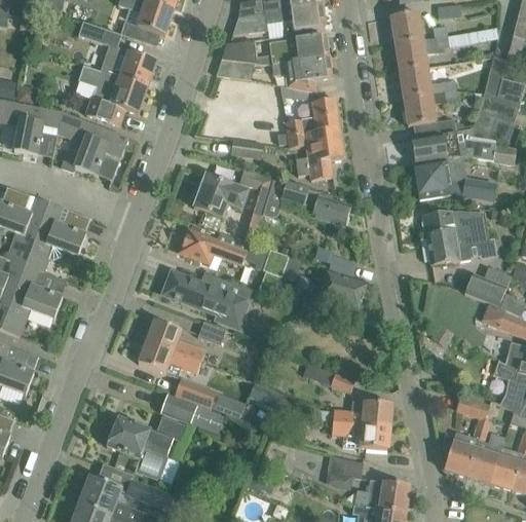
[(0,0),(0,8),(7,10),(8,0),(0,0)]
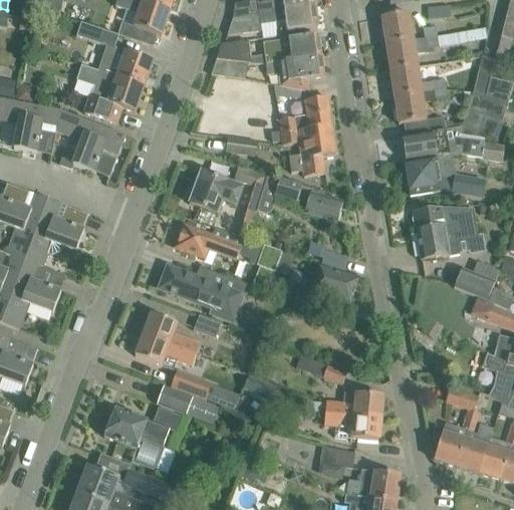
[(38,0),(23,0),(19,26),(32,29),(35,17),(38,0)]
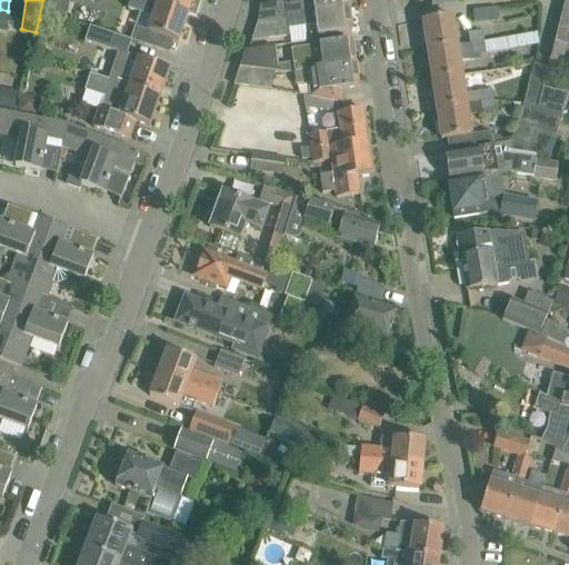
[(46,0),(45,6),(65,12),(69,0),(46,0)]
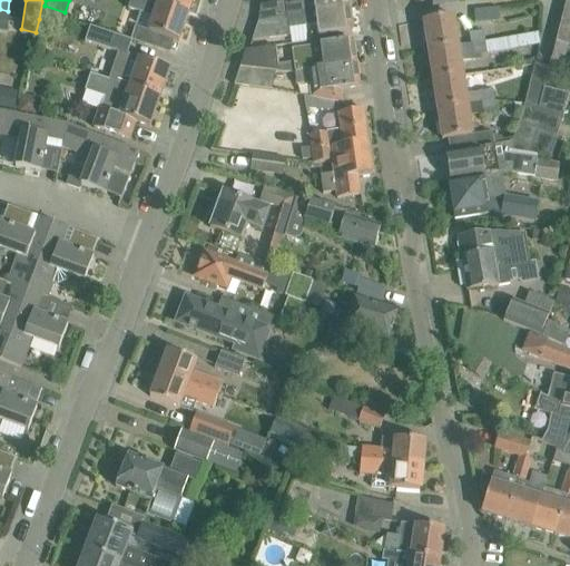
[(188,9),(163,0),(129,0),(128,5),(154,13),(149,28),(178,38),(188,9)]
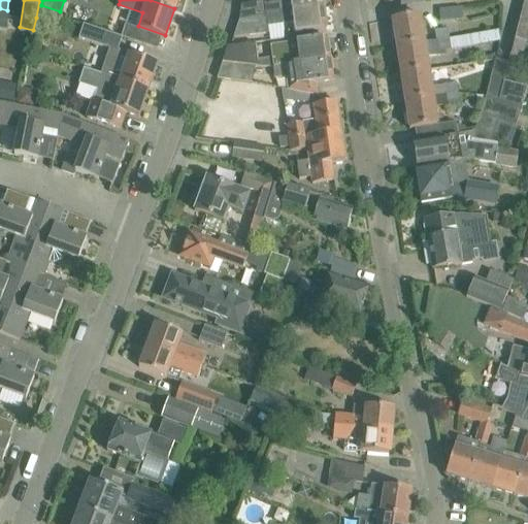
[(151,0),(174,8),(177,0),(151,0)]
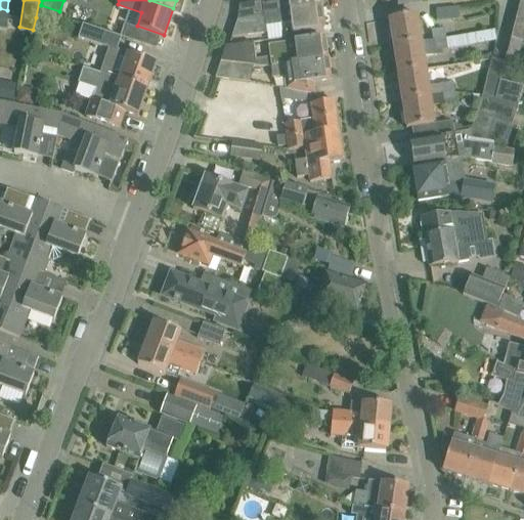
[(269,0),(263,1),(262,0),(255,0),(239,2),(237,15),(320,4),(319,0),(269,0)]
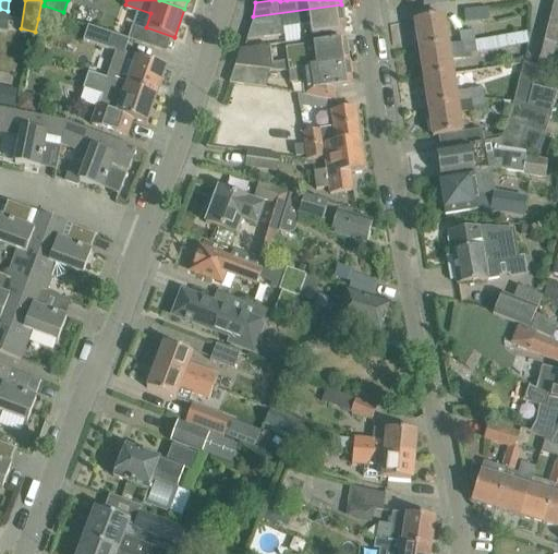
[(554,0),(544,39),(555,43),(557,33),(557,0),(554,0)]
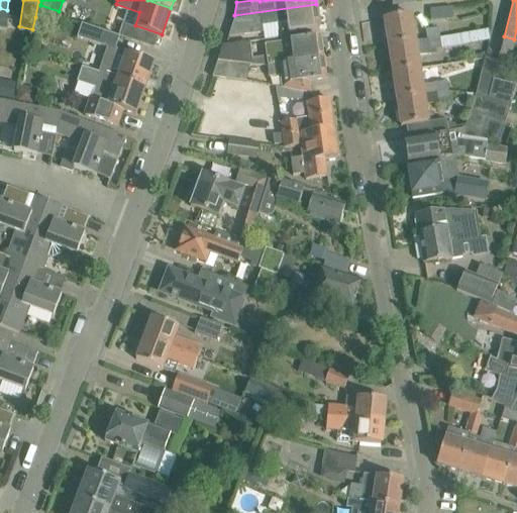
[(319,25),(316,4),(234,15),(234,17),(228,33),(248,31),(276,27),(275,21),(287,19),(289,29),(319,25)]
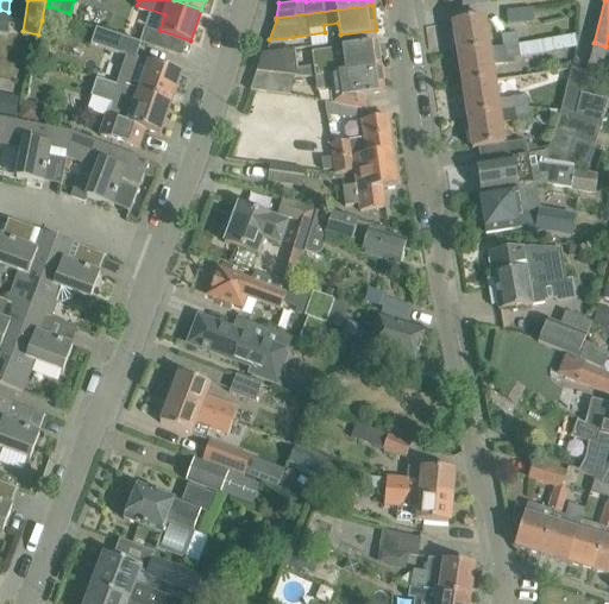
[(507,7),(508,20),(531,18),(529,5),(507,7)]
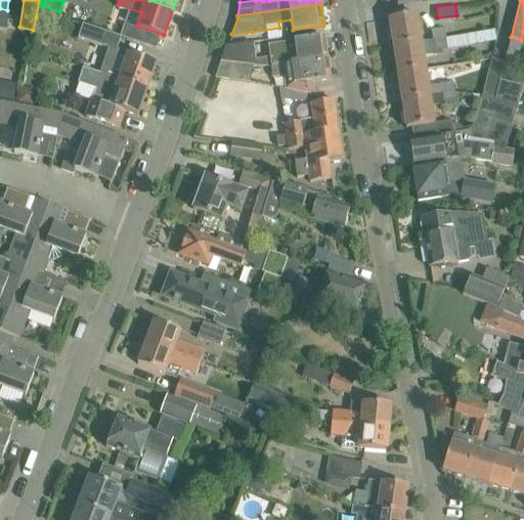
[(393,44),(421,40),(417,12),(389,16),(393,44)]
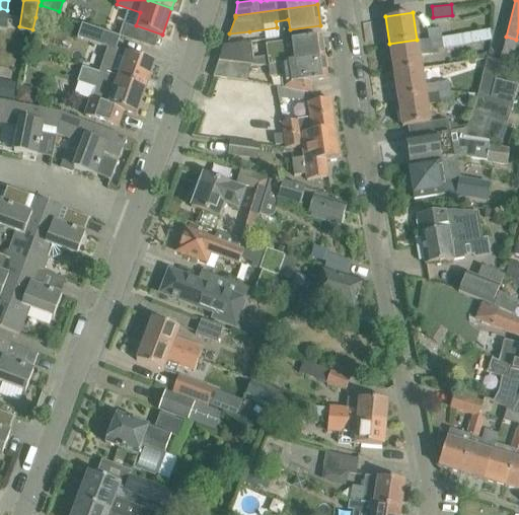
[(429,39),(443,35),(440,24),(426,27),(428,37),(429,39)]
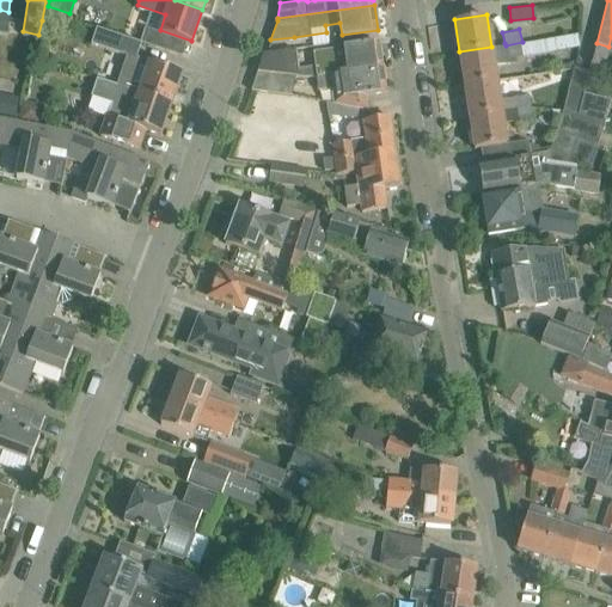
[(577,31),(554,36),(556,48),(580,44),(577,31)]
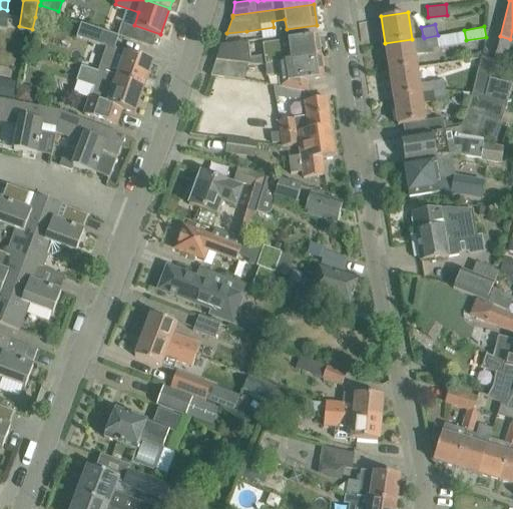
[(423,36),(412,39),(385,43),(389,69),(416,65),(414,53),(433,49),(432,46),(438,45),(437,39),(449,37),(448,32),(438,35),(424,38),(423,36)]
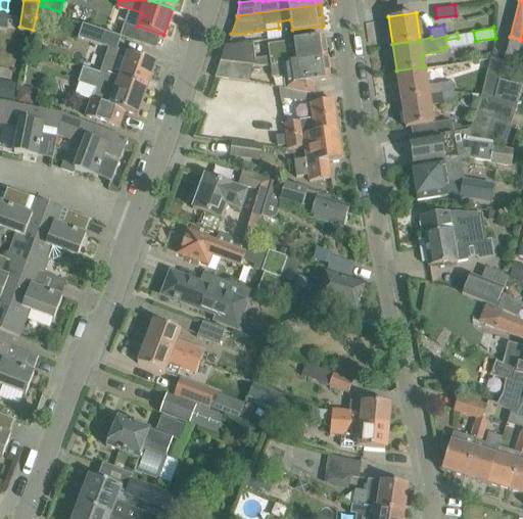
[(324,34),(303,37),(268,42),(269,53),(254,55),(252,41),(245,42),(225,44),(220,60),(252,62),(270,63),(271,63),(327,55),(324,34)]
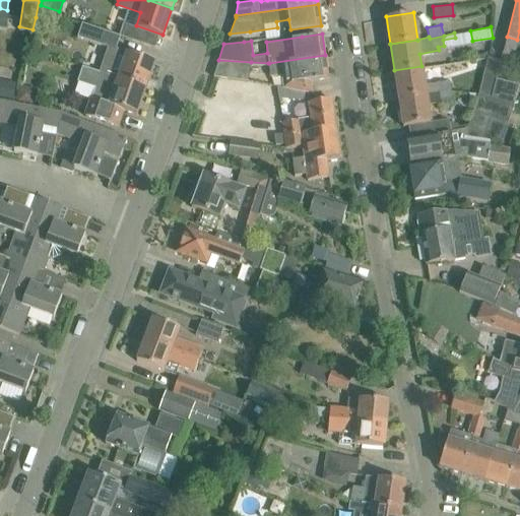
[(507,37),(503,51),(513,54),(517,40),(507,37)]
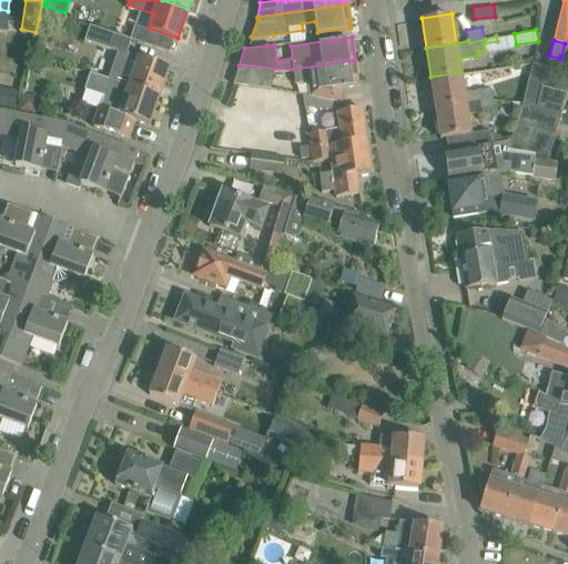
[(103,74),(160,93),(169,64),(139,54),(133,71),(108,61),(103,74)]
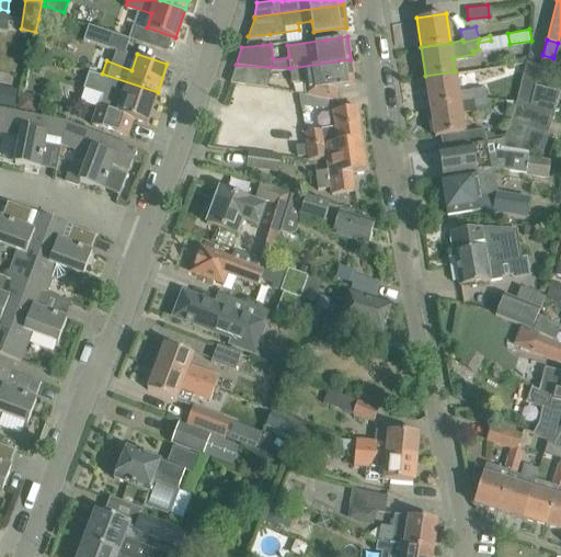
[(336,99),(334,86),(354,82),(351,59),(290,68),(289,68),(292,80),(306,78),(307,91),(320,94),(336,99)]
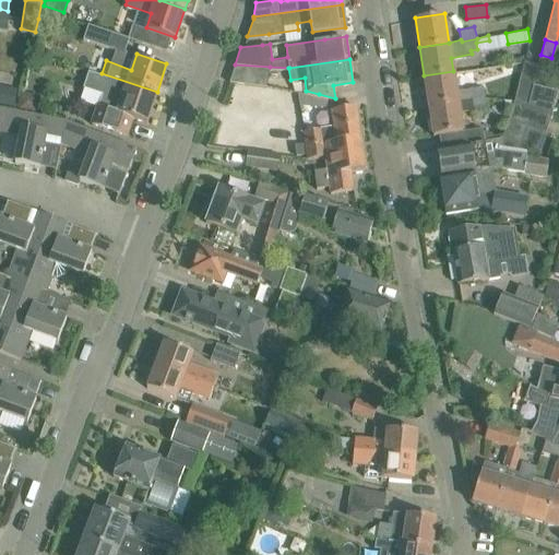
[(270,67),(235,65),(229,80),(248,82),(266,84),(270,67)]
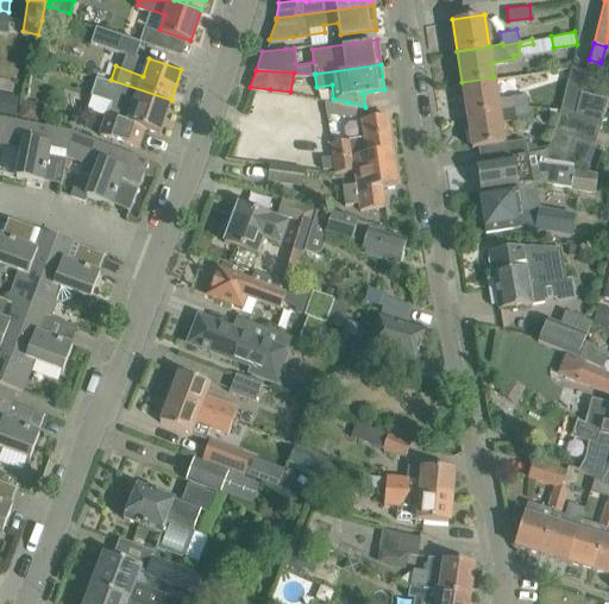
[(171,100),(111,80),(96,75),(90,93),(111,100),(106,113),(144,126),(161,132),(171,100)]
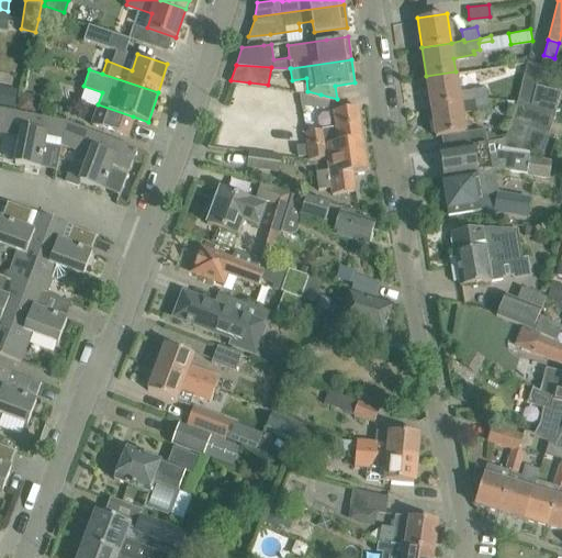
[(459,90),(456,71),(426,76),(431,104),(487,96),(486,85),(471,87),(472,88),(459,90)]
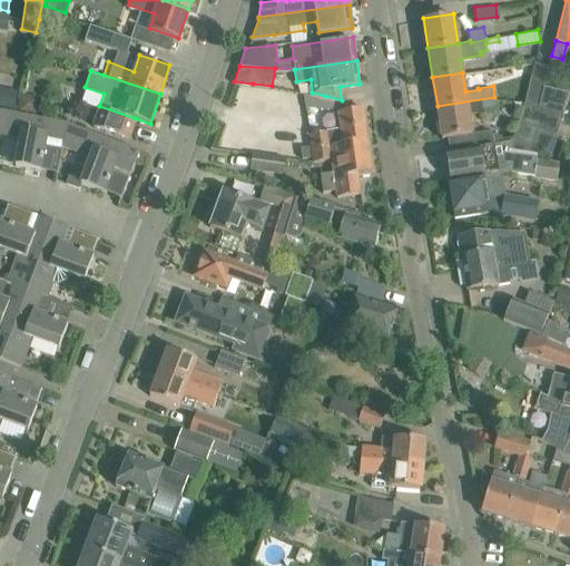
[(544,83),(530,79),(524,98),(540,104),(544,83)]
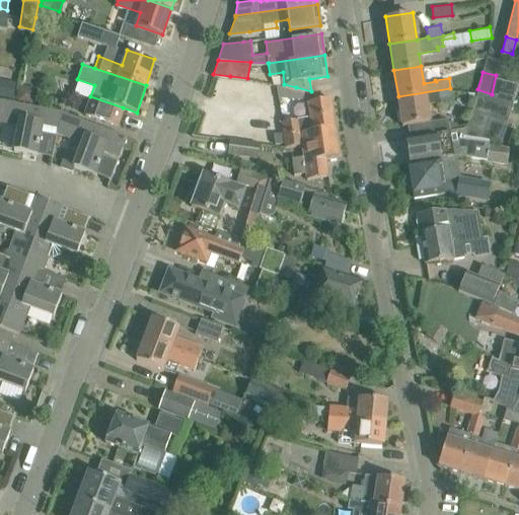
[(496,75),(492,94),(513,102),(518,80),(496,75)]
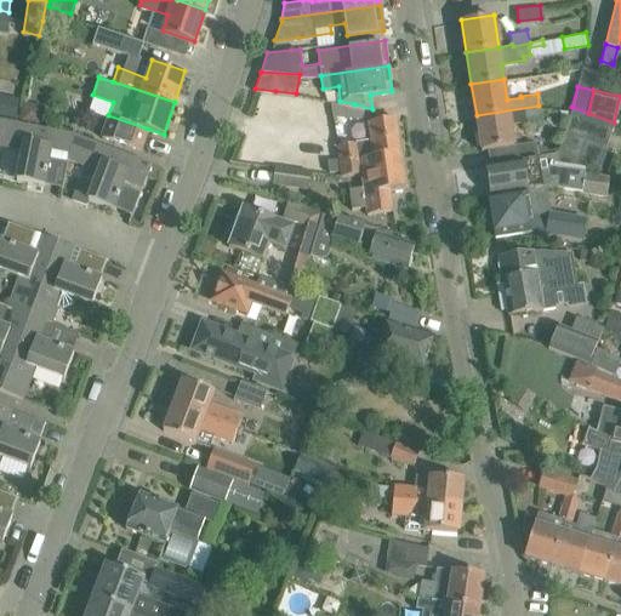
[(372,109),(354,104),(355,117),(374,114),(372,109)]
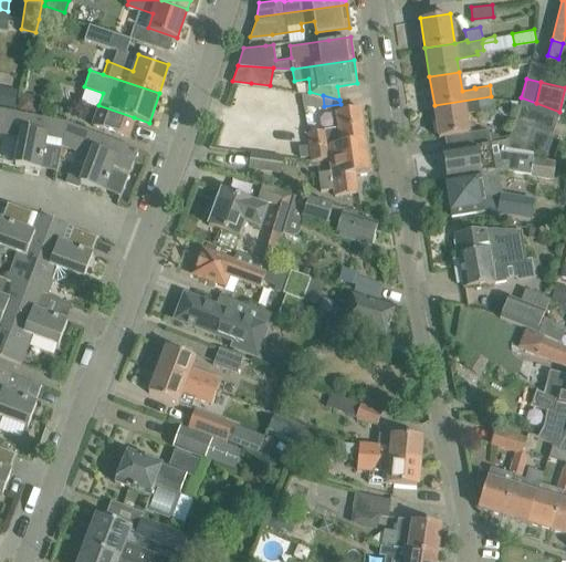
[(471,129),(468,131),(465,111),(492,107),(491,96),(435,105),(439,135),(449,134),(451,147),(488,142),(485,132),(472,134),(471,129)]
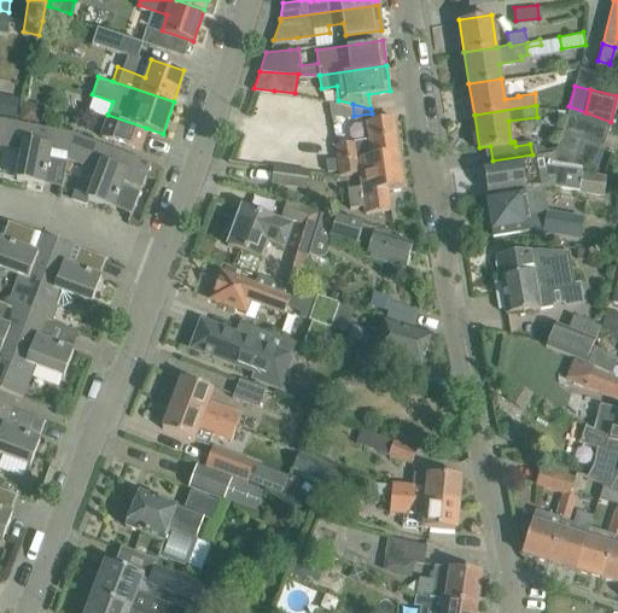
[(611,122),(586,112),(569,106),(565,120),(604,144),(611,122)]
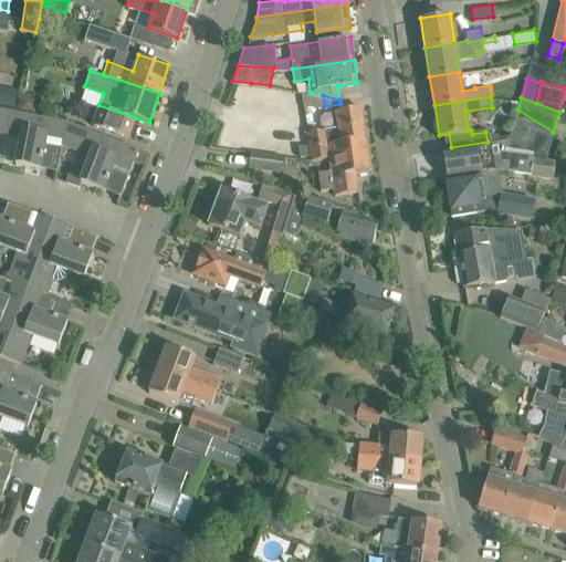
[(93,123),(107,128),(128,135),(134,117),(98,105),(93,123)]
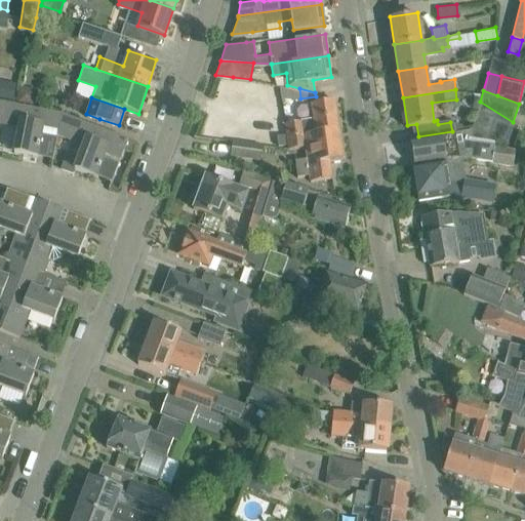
[(334,97),(315,101),(312,102),(314,117),(285,122),(287,135),(339,127),(334,97)]
